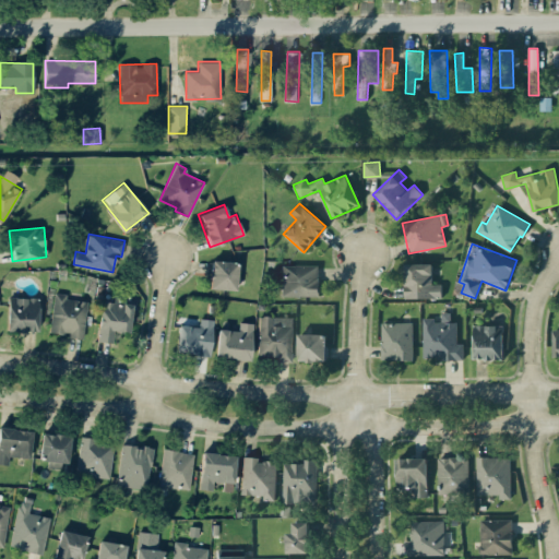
[(237,289),(237,261),(211,261),(210,288),(237,289)]
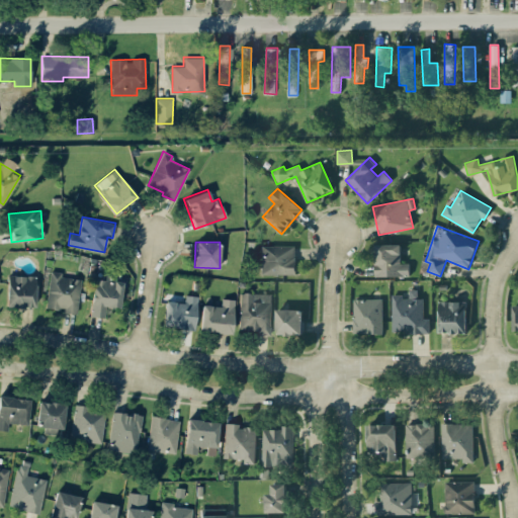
[(401,245),(375,244),(374,276),(409,277),(409,263),(400,263),(401,245)]
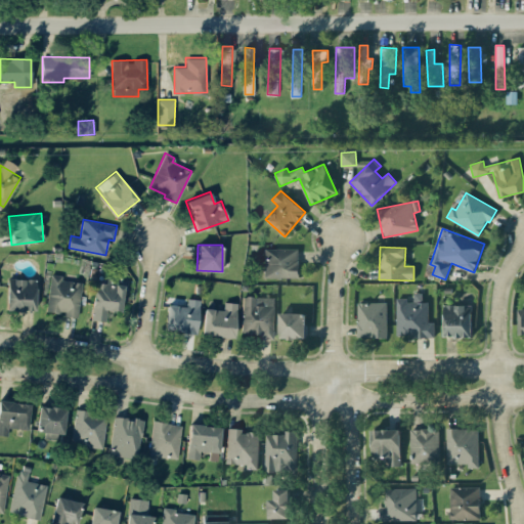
[(298,278),(298,249),(264,248),(264,277),(298,278)]
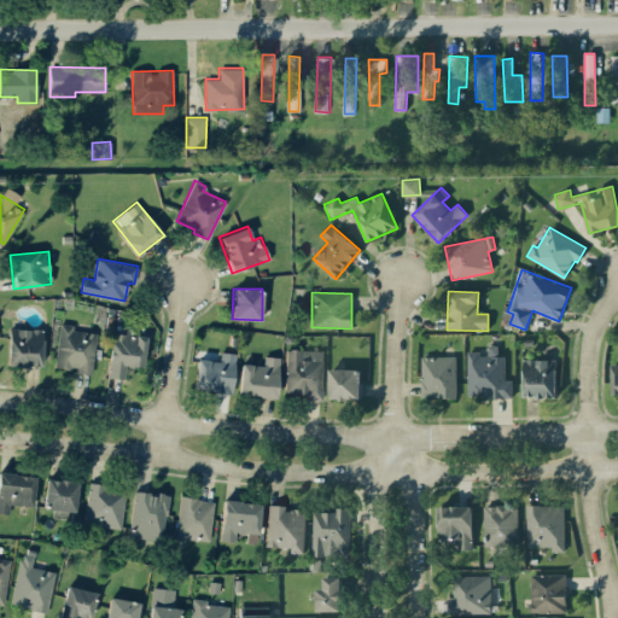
[(56,369),(93,372),(97,332),(73,331),(73,324),(58,324),(56,369)]
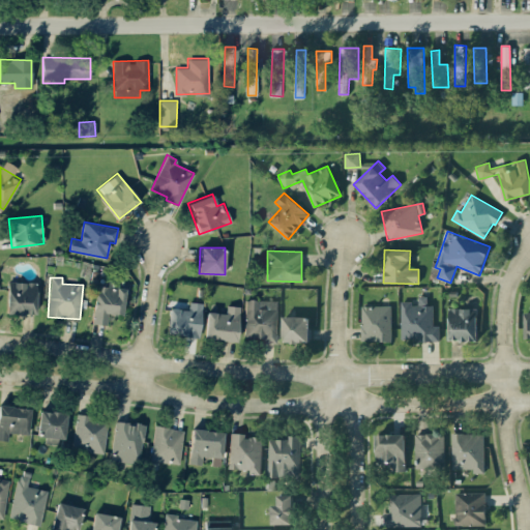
[(36,282),(7,282),(6,313),(36,314),(36,282)]
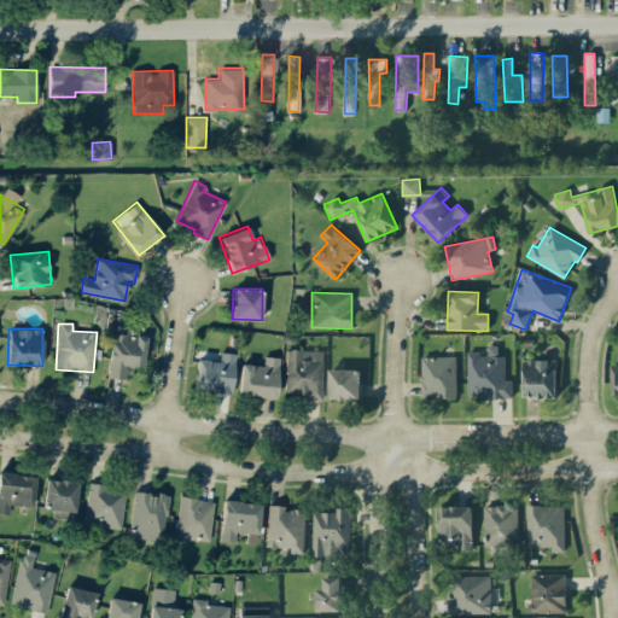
[(145,334),(110,333),(108,377),(124,378),(126,366),(144,367),(145,334)]
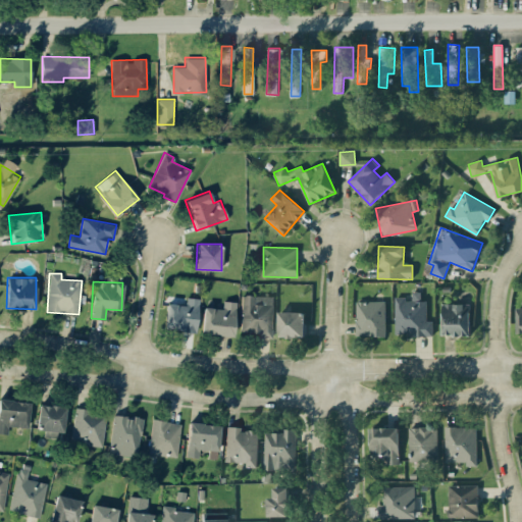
[(395,299),(396,333),(413,333),(413,336),(432,335),(432,320),(426,321),(426,301),(420,301),(420,292),(412,293),(412,298),(395,299)]
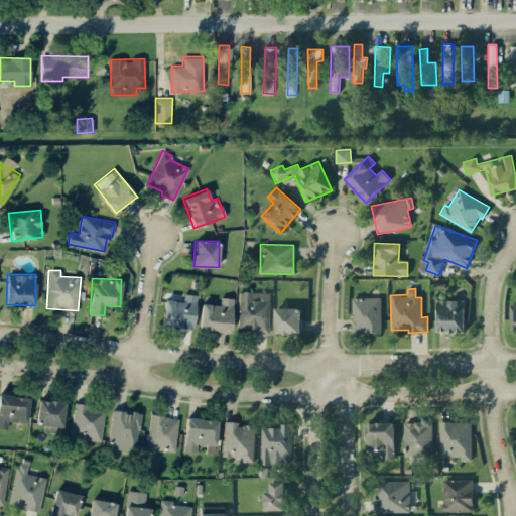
[(239,291),(238,329),(254,329),(254,334),(269,334),(270,292),(239,291)]
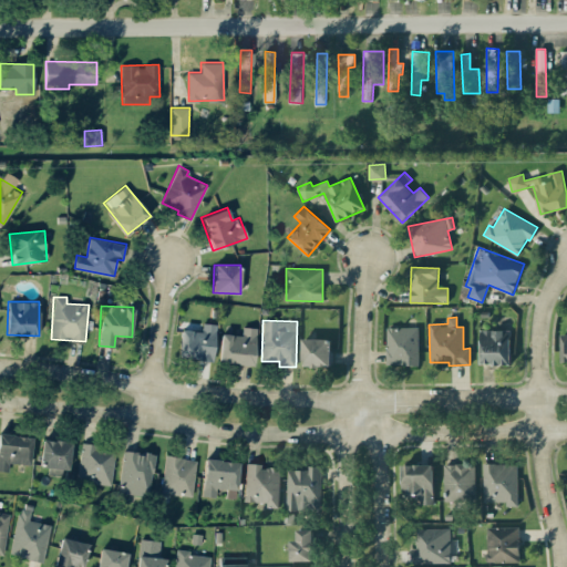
[(213,361),(217,325),(203,322),(202,331),(182,329),(177,357),(213,361)]
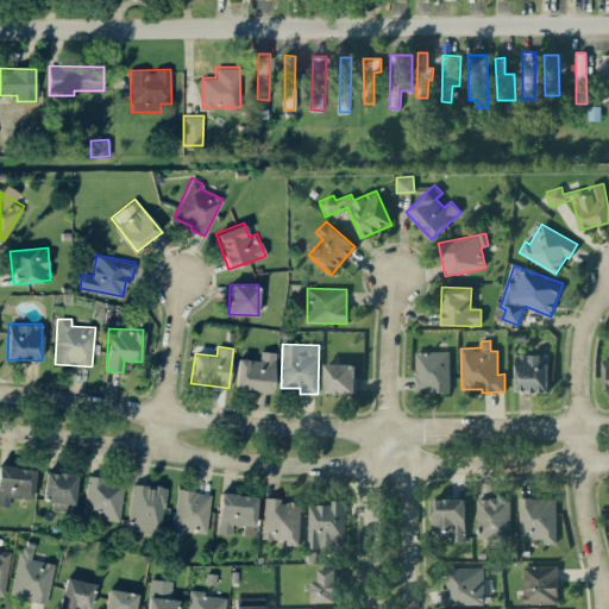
[(236,358),(236,390),(274,390),(275,351),(261,351),(259,359),(236,358)]
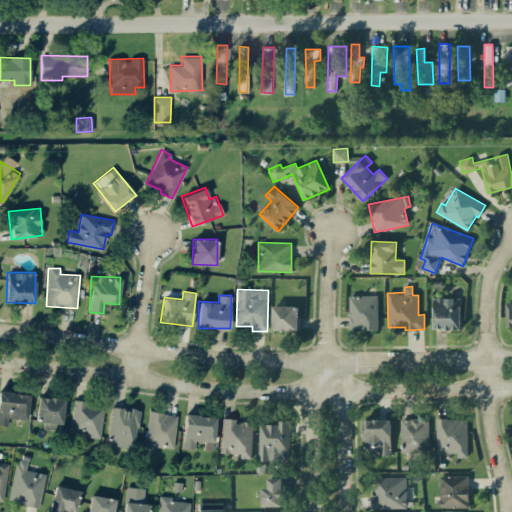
[(378,296),(350,295),(349,329),(377,330),(378,296)]
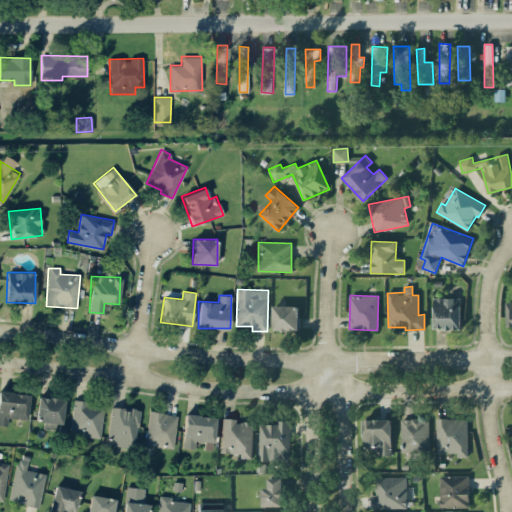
[(461,329),(461,298),(434,298),(434,329),(461,329)]
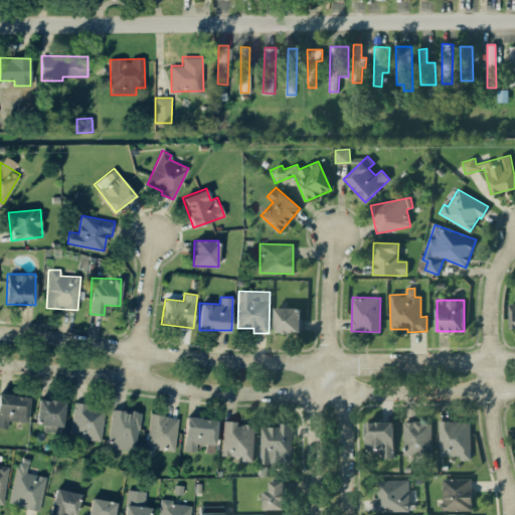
[(274,332),(300,333),(301,308),(275,307),(274,332)]
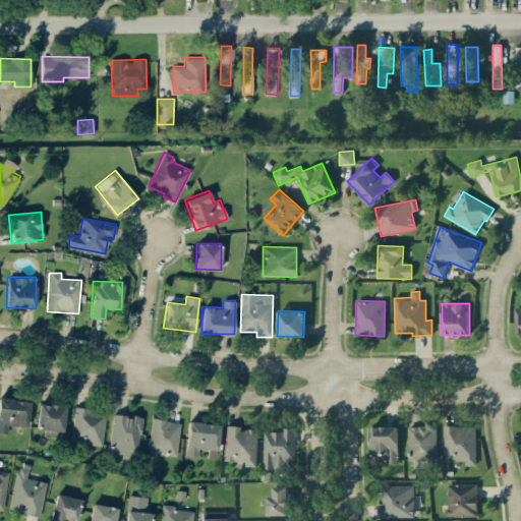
[(0,431),(7,432),(8,424),(27,426),(30,401),(0,398),(0,431)]
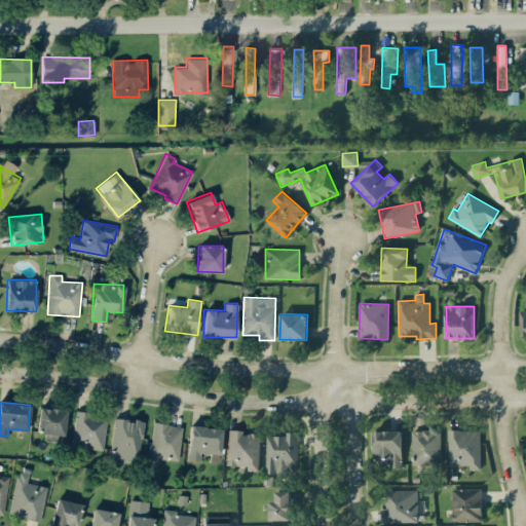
[(40,439),(65,439),(66,408),(40,408),(40,439)]
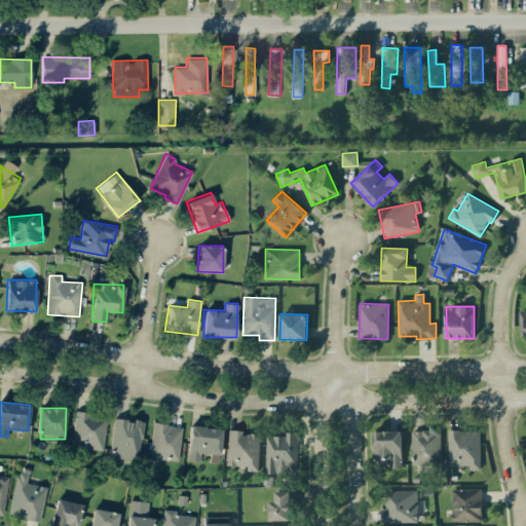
[(107,419),(88,417),(89,412),(75,410),(72,447),(104,450),(107,419)]
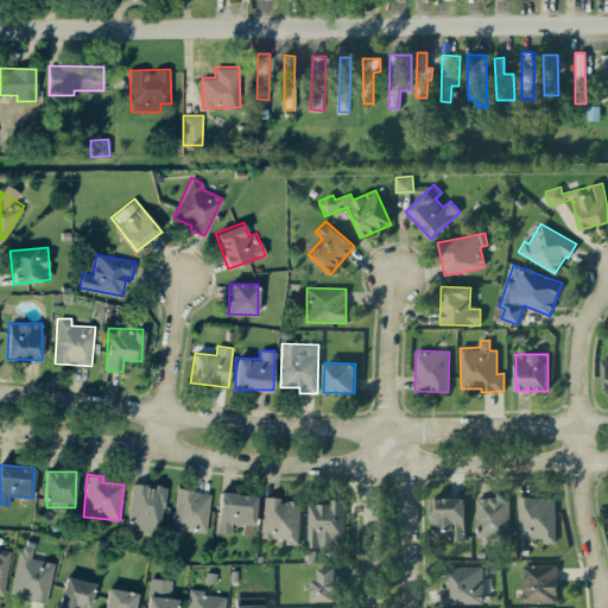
[(165,486),(132,483),(127,527),(162,531),(165,486)]
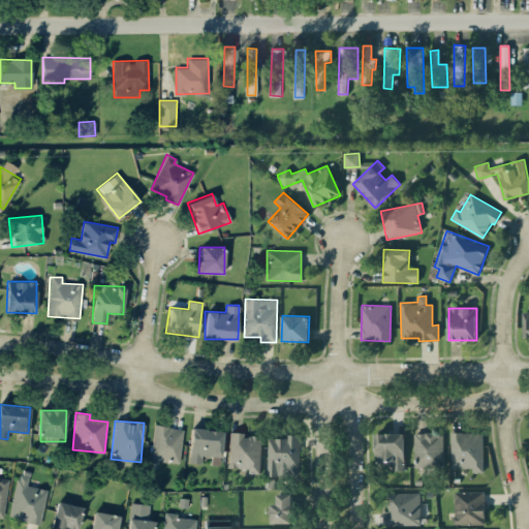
[(183,428),(154,425),(151,460),(179,463),(183,428)]
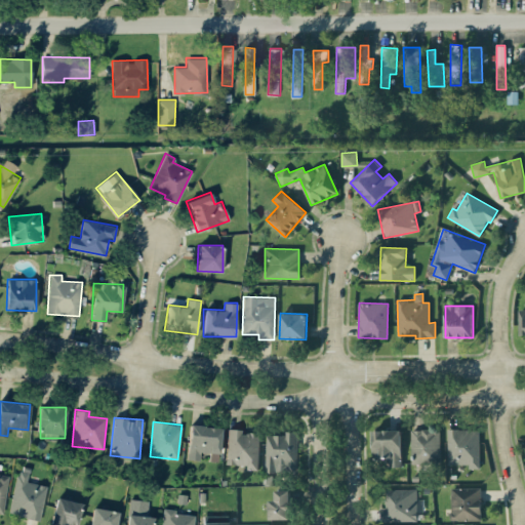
[(199,459),(200,451),(209,452),(209,460),(219,461),(220,427),(189,425),(188,459),(199,459)]
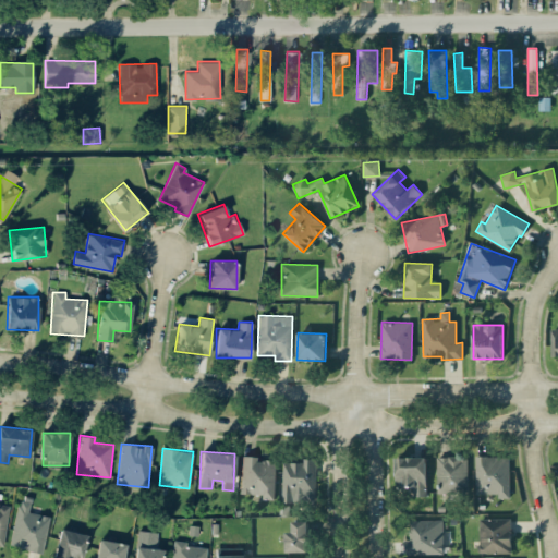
[(241,495),(274,496),(275,460),(256,459),(256,456),(242,456),(241,495)]
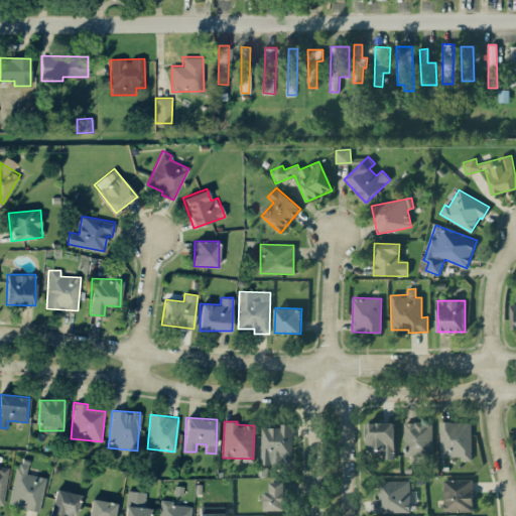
[(460,461),(471,461),(471,421),(439,422),(439,457),(460,457),(460,461)]
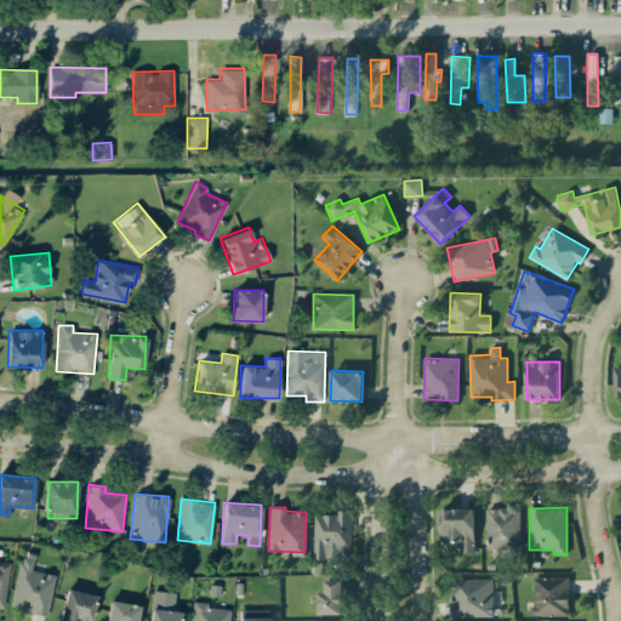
[(439,510),(440,541),(460,541),(461,552),(474,552),(473,508),(439,510)]
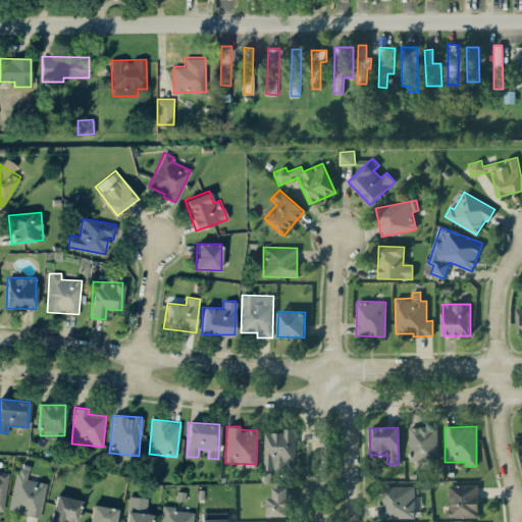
[(436,427),(408,427),(409,461),(437,461),(436,427)]
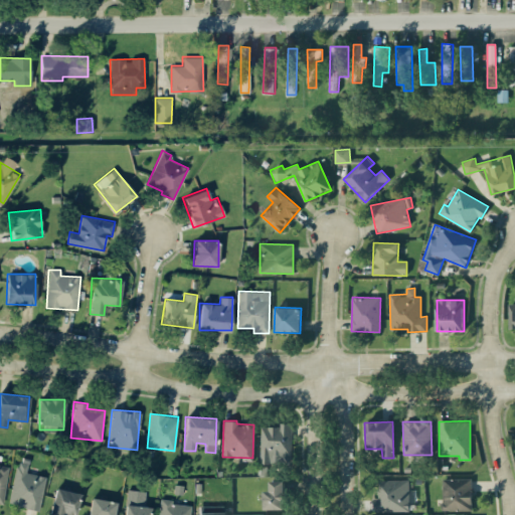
[(260,464),(291,465),(292,423),(279,423),(279,426),(261,426),(260,464)]
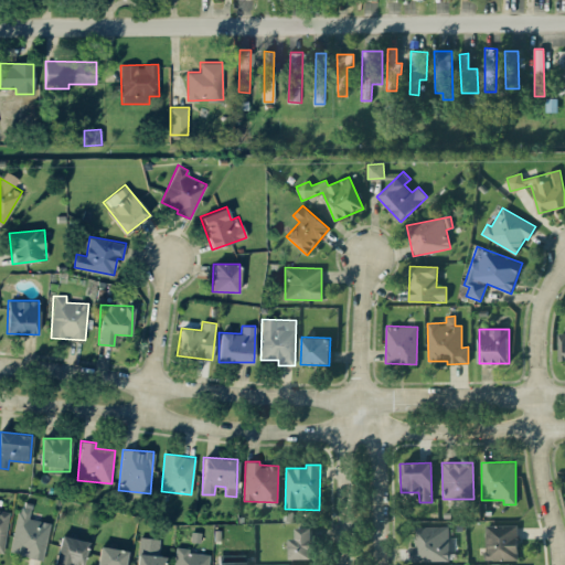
[(43,558),(50,522),(30,519),(32,503),(20,501),(10,553),(43,558)]
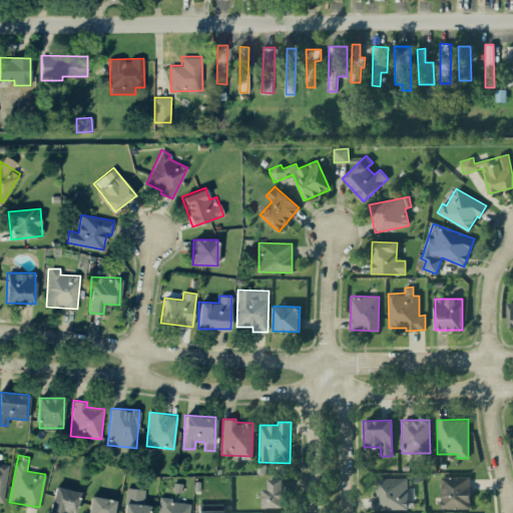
[(0,501),(4,502),(8,464),(0,463),(0,501)]
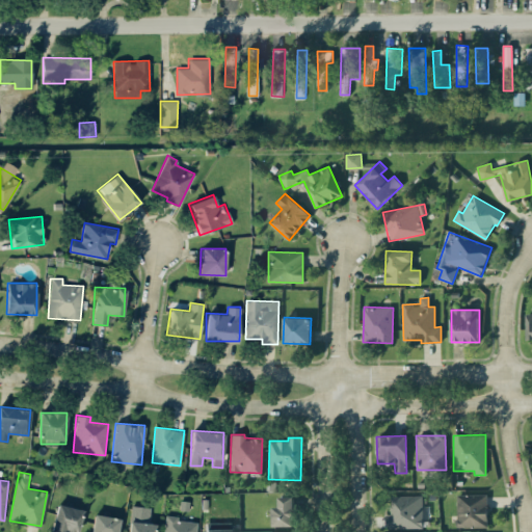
[(457,494),(456,527),(486,528),(487,495),(457,494)]
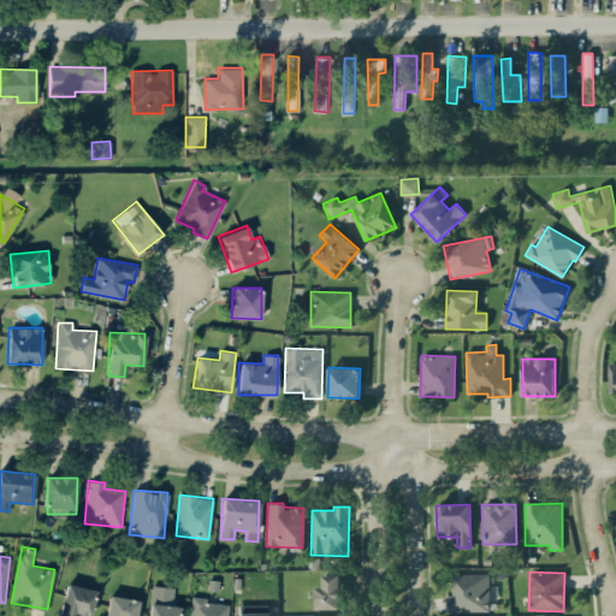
[(489,574),(452,574),(452,596),(446,596),(448,612),(489,611),(489,574)]
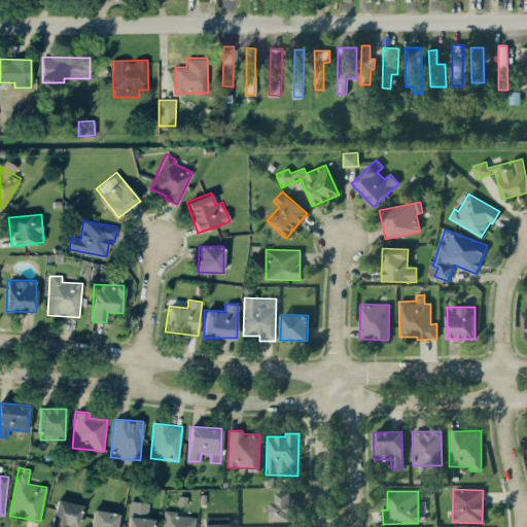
[(269,502),(270,522),(290,521),(290,492),(275,492),(276,502),(269,502)]
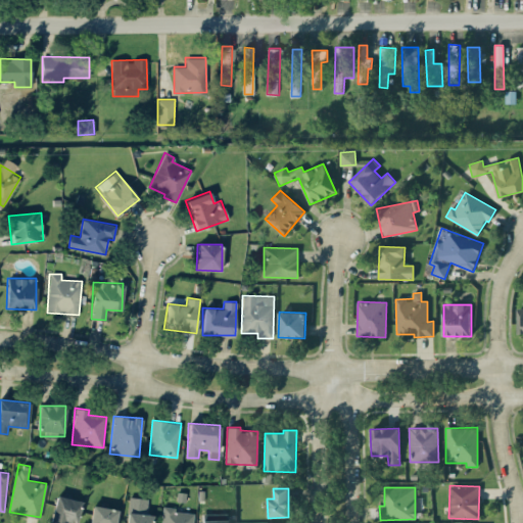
[(76,522),(82,502),(56,494),(50,520),(61,522),(76,522)]
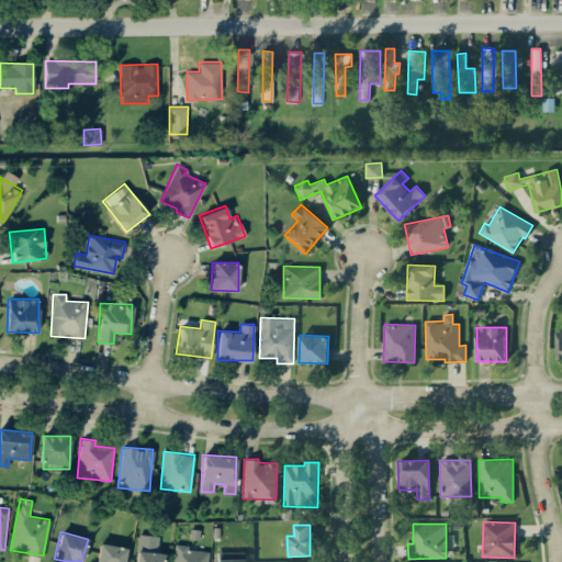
[(159,536),(138,534),(137,547),(157,549),(159,536)]
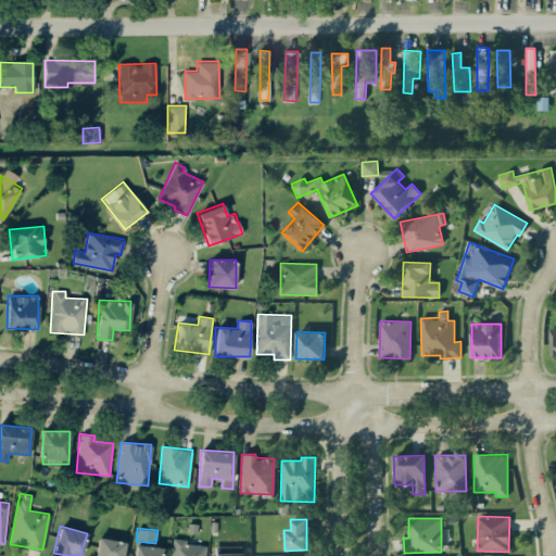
[(95,555),(122,555),(125,541),(98,538),(95,555)]
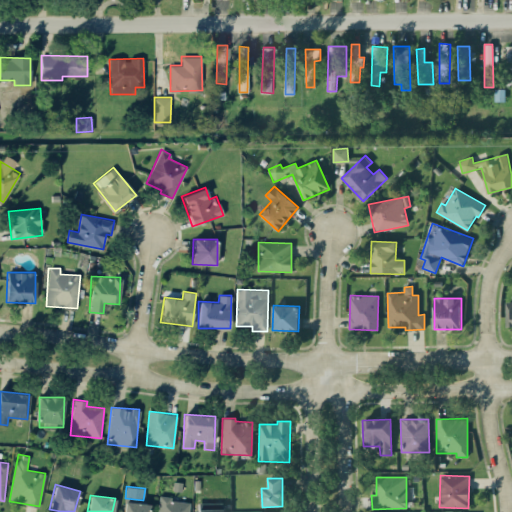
[(188,511),(189,501),(170,500),(170,496),(158,495),(157,511),(188,511)]
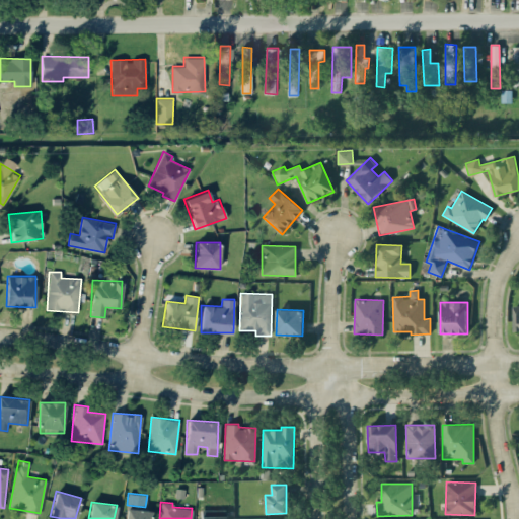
[(125,518),(150,518),(151,511),(126,508),(125,518)]
